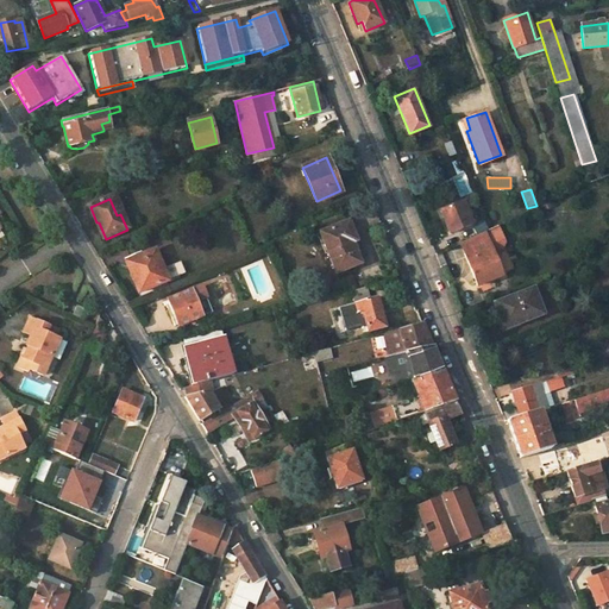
[(471,224),(462,201),(440,209),(450,233),(471,224)]
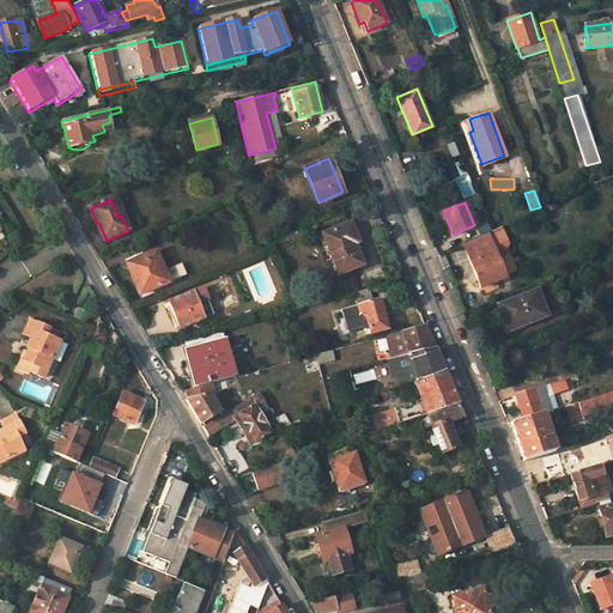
[(358,241),(350,222),(322,234),(338,273),(362,263),(353,243),(358,241)]
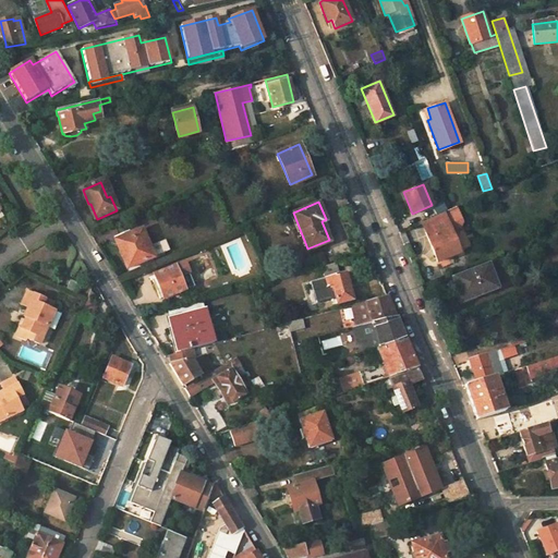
[(443,211),(421,222),(437,263),(459,254),(450,231),(459,228),(461,220),(455,205),(443,211)]
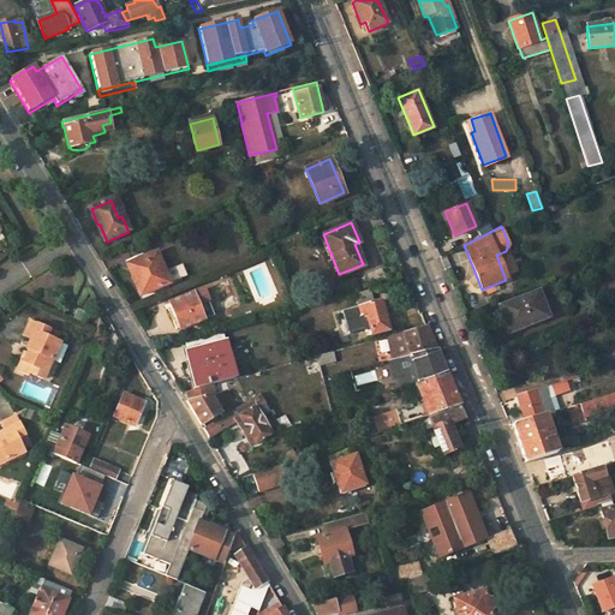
[(169,284),(156,252),(127,264),(141,296),(169,284)]
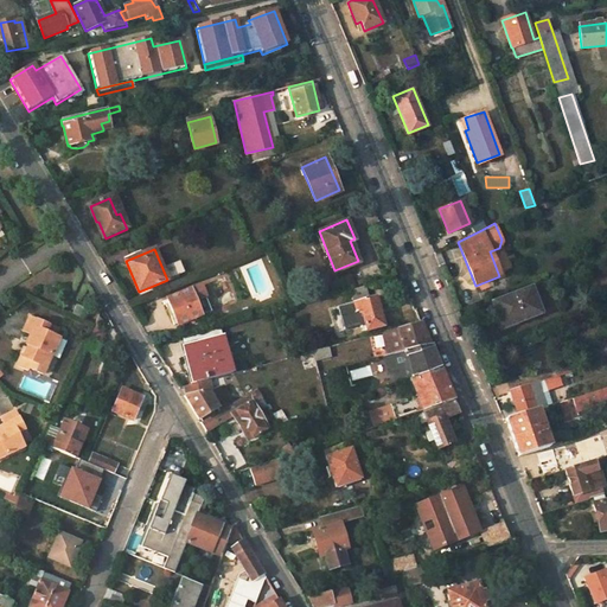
[(372,293),(370,283),(360,286),(363,295),(372,293)]
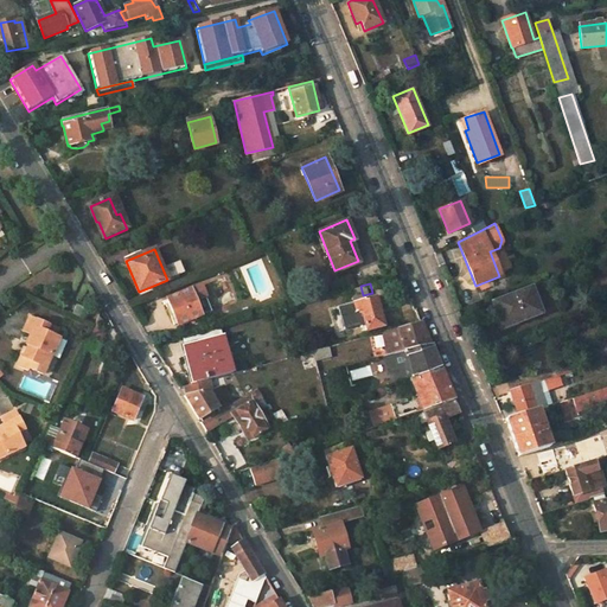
[(500,313),(505,326),(541,313),(530,286),(491,301),(497,314),(500,313)]
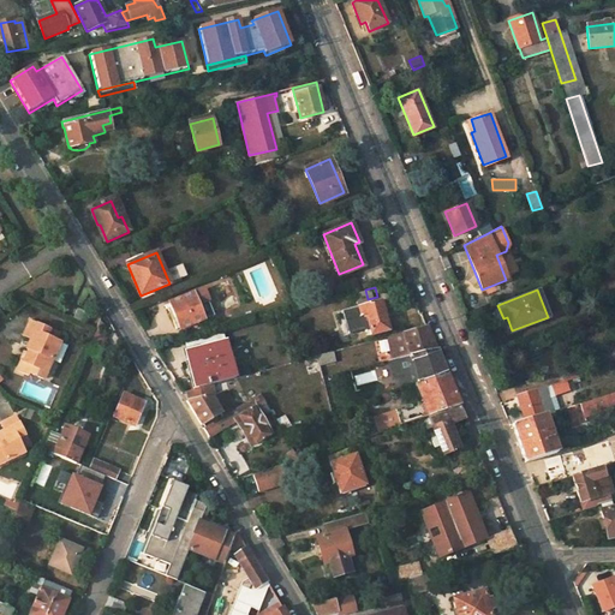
[(206,318),(193,292),(171,302),(174,312),(172,314),(178,328),(180,327),(181,328),(206,318)]
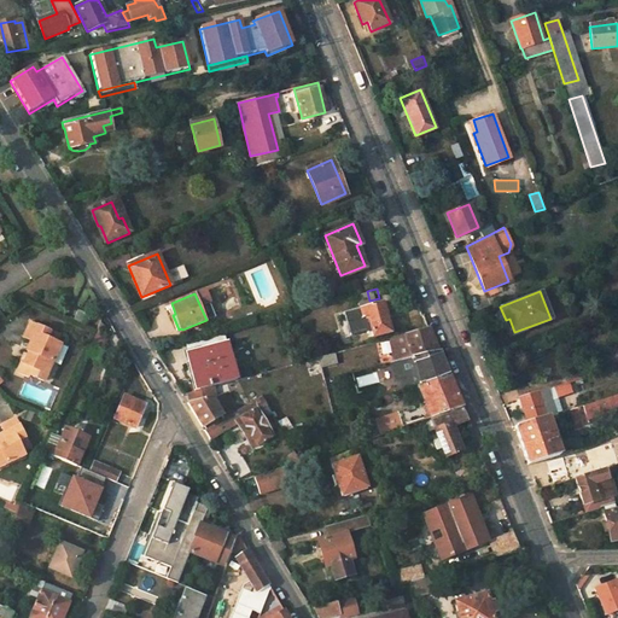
[(389,332),(382,301),(359,307),(362,321),(363,320),(367,332),(371,331),(372,337),(389,332)]
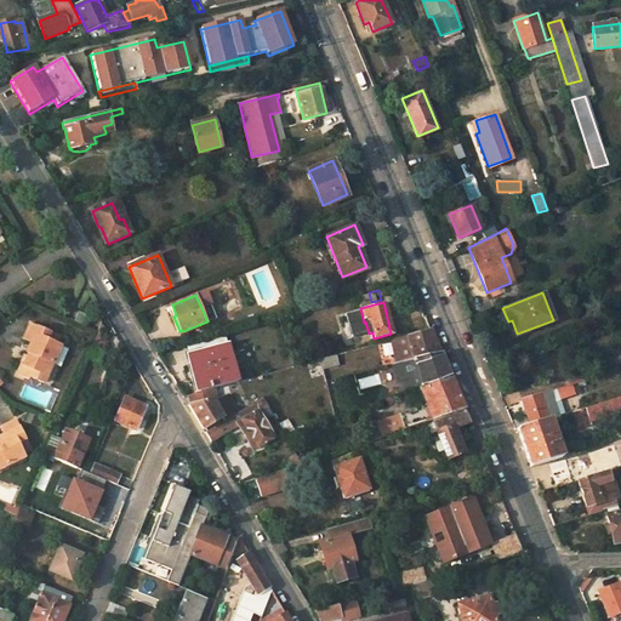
[(72,320),(85,326),(89,315),(75,309),(72,320)]
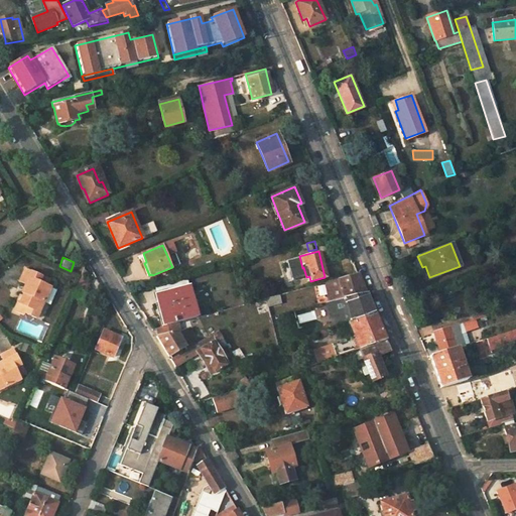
[(24,293),(23,295),(20,302),(20,303),(18,302),(14,311),(24,315),(25,313),(38,318),(44,301),(40,299),(46,286),(49,280),(25,270),(19,282),(25,284),(22,293),(24,293)]
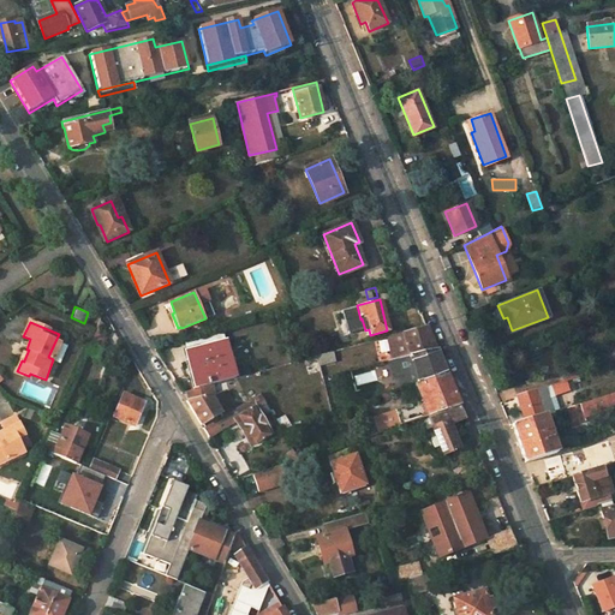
[(398,356),(399,360),(436,350),(427,326),(406,332),(415,352),(398,356)]
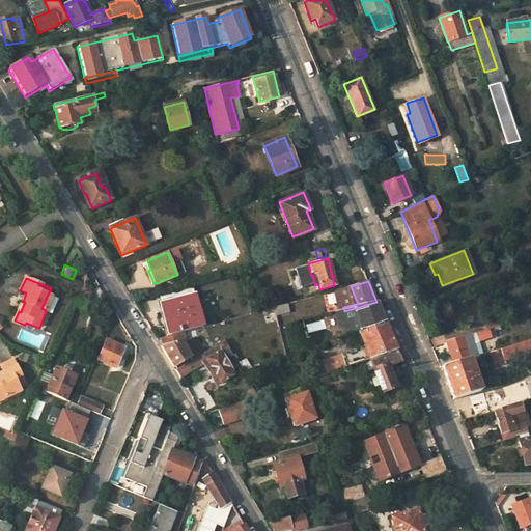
[(83,286),(81,294),(90,297),(92,289),(83,286)]
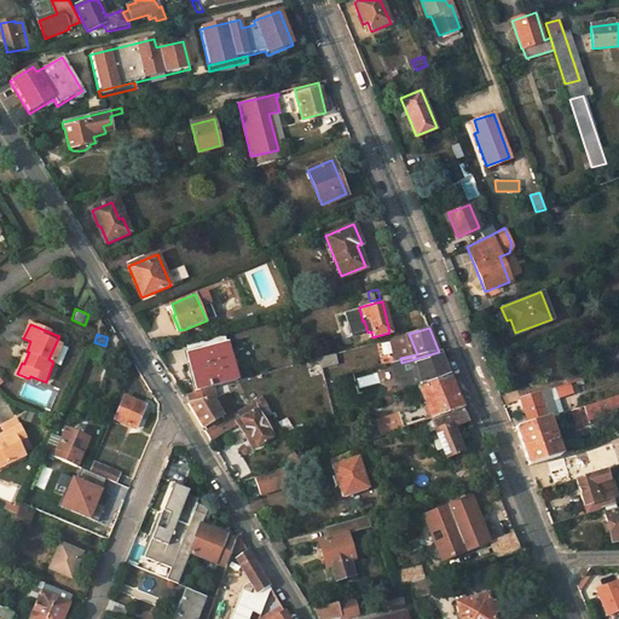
[(393,337),(400,358),(417,354),(409,334),(393,337)]
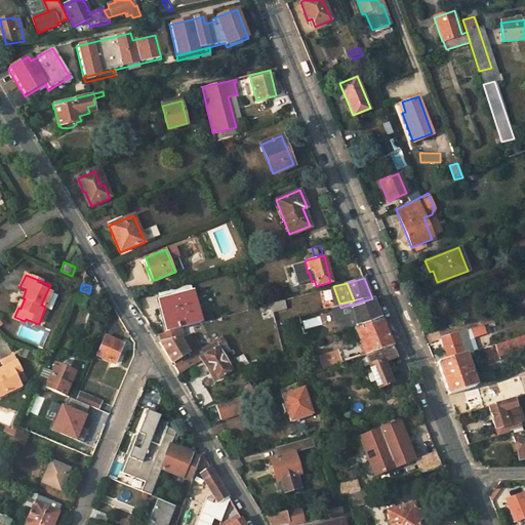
[(159,298),(163,311),(158,315),(162,320),(164,318),(167,330),(180,327),(200,322),(192,290),(159,298)]
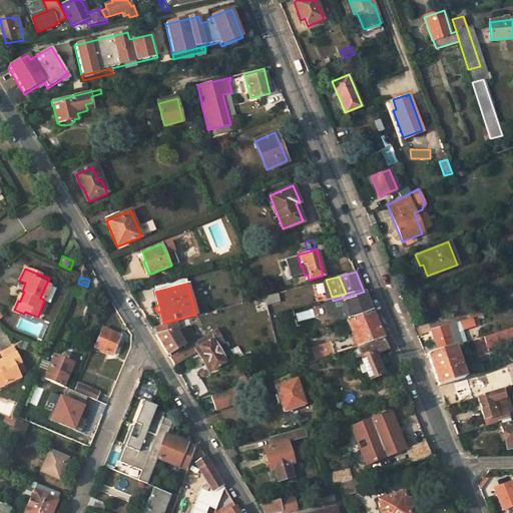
[(46,285),(40,298),(44,300),(50,286),(46,285)]
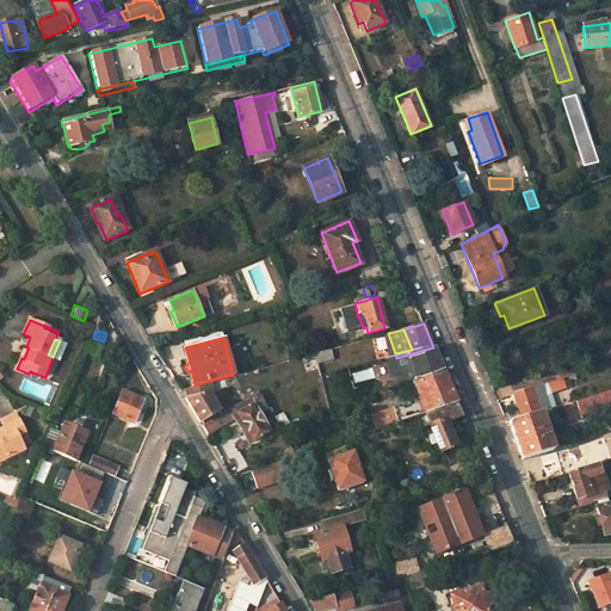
[(433,347),(396,358),(402,376),(406,384),(413,383),(444,372),(433,347)]
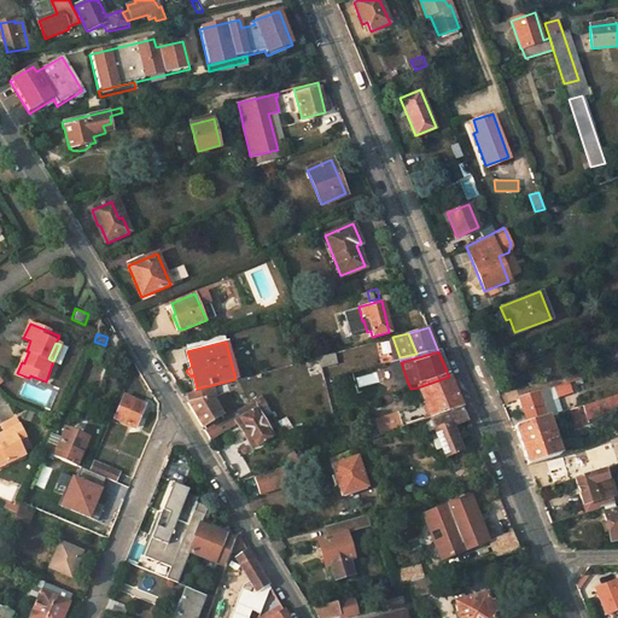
[(336,363),(333,353),(318,357),(320,367),(336,363)]
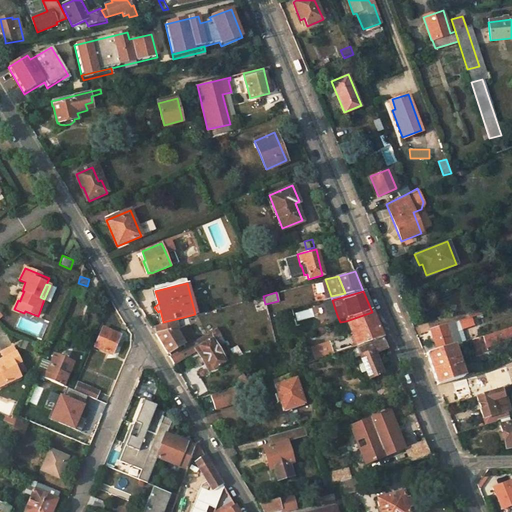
[(337,315),(332,300),(322,302),(328,317),(337,315)]
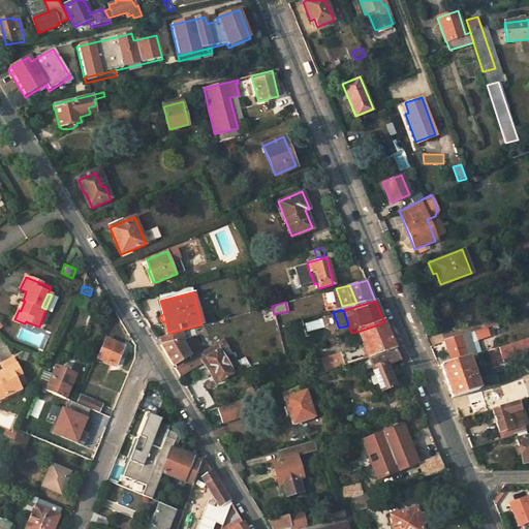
[(362,334),(366,345),(340,353),(344,366),(355,362),(395,348),(384,322),(358,332),(359,335),(362,334)]
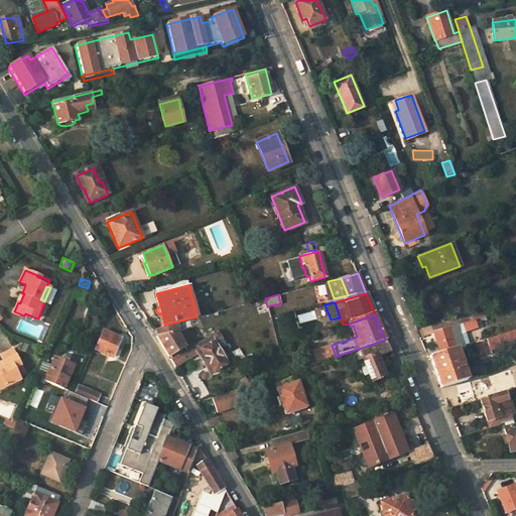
[(478,318),(463,324),(465,332),(478,328),(476,321),(479,321),(478,318)]
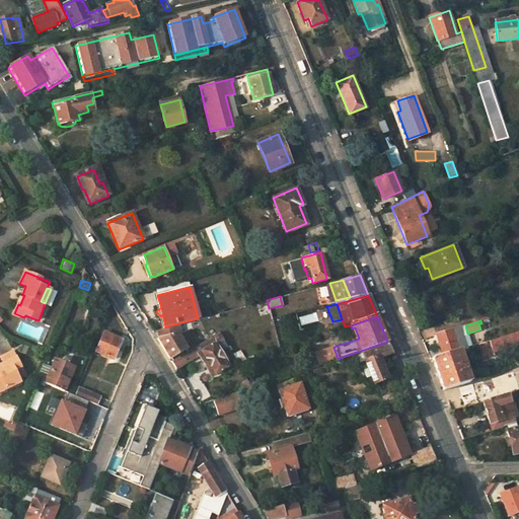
[(180,332),(178,323),(165,326),(159,328),(161,337),(156,338),(161,346),(169,359),(197,343),(190,330),(181,335),(180,332)]
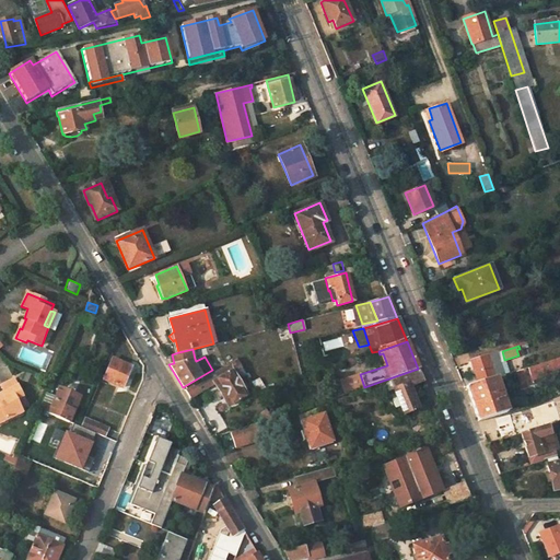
[(475,375),(461,380),(464,387),(466,387),(496,377),(492,368),(497,366),(492,354),(470,361),(475,375)]
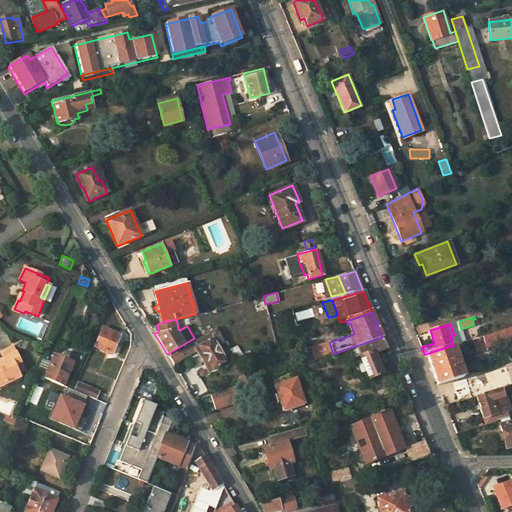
[(102,327),(94,346),(111,354),(119,334),(102,327)]
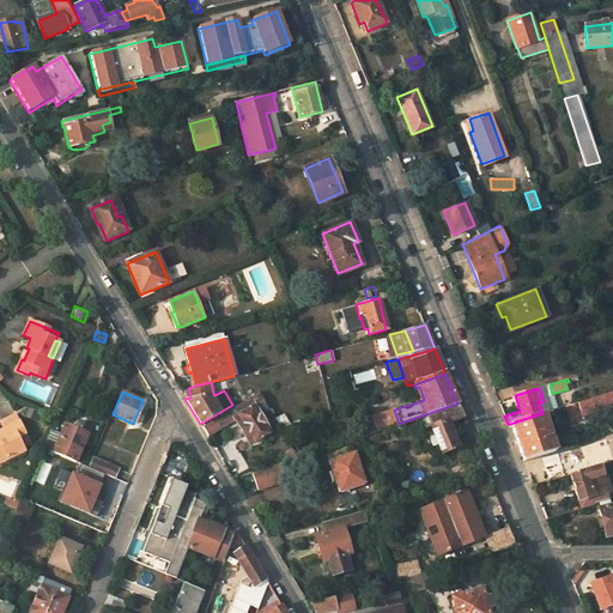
[(201,426),(207,436),(229,423),(229,422),(235,418),(240,428),(244,436),(249,444),(269,434),(253,404),(261,398),(259,393),(201,426)]
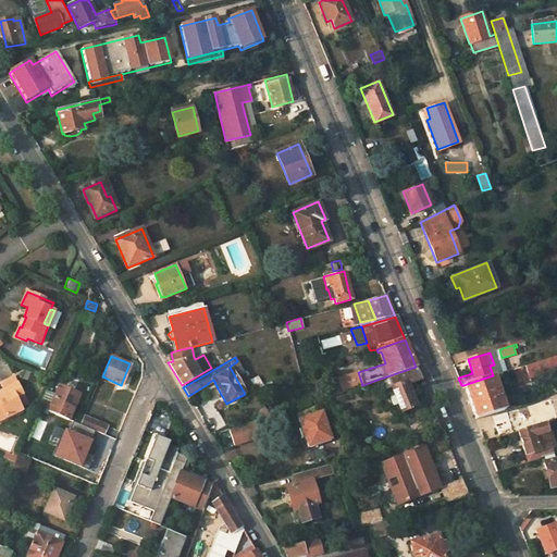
[(515,369),(521,392),(532,388),(531,382),(534,381),(533,375),(541,373),(540,370),(548,368),(546,359),(515,369)]
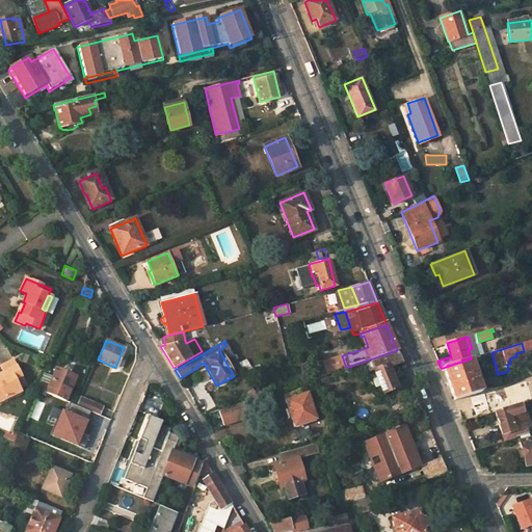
[(374,370),(377,377),(372,379),(376,388),(380,386),(383,393),(397,388),(388,364),(401,360),(397,350),(357,364),(362,374),(374,370)]
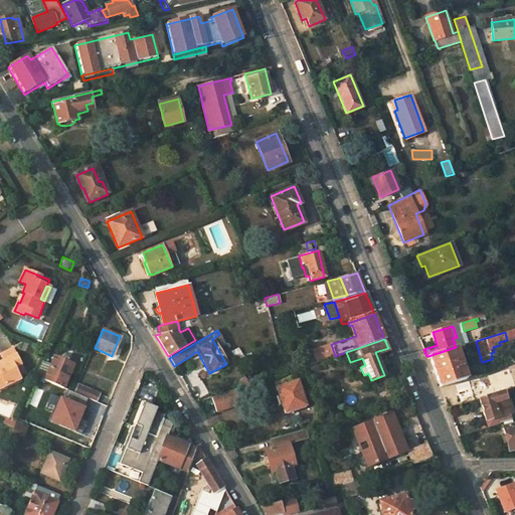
[(335,356),(331,344),(315,350),(318,361),(335,356)]
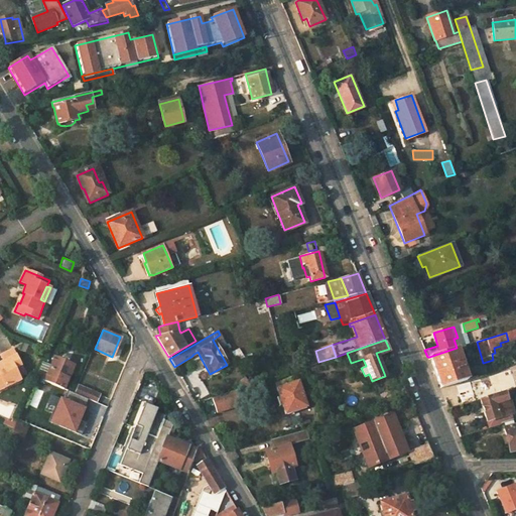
[(87,346),(84,354),(90,356),(93,349),(87,346)]
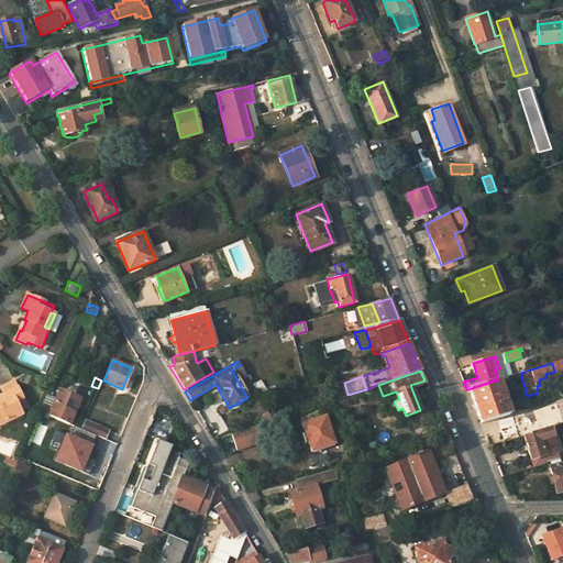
[(498,379),(504,396),(509,395),(504,378),(498,379)]
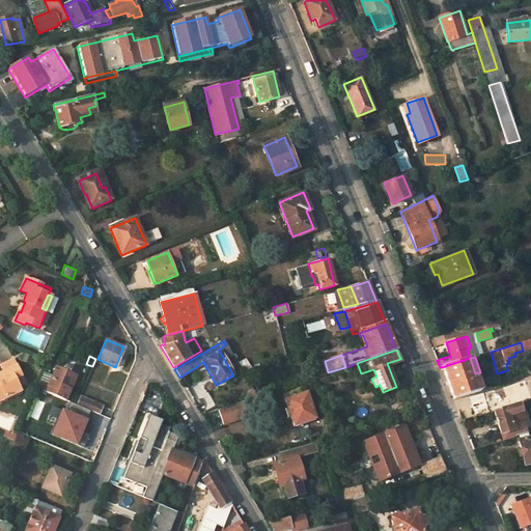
[(453,399),(480,391),(475,373),(470,358),(442,367),(449,388),(453,399)]
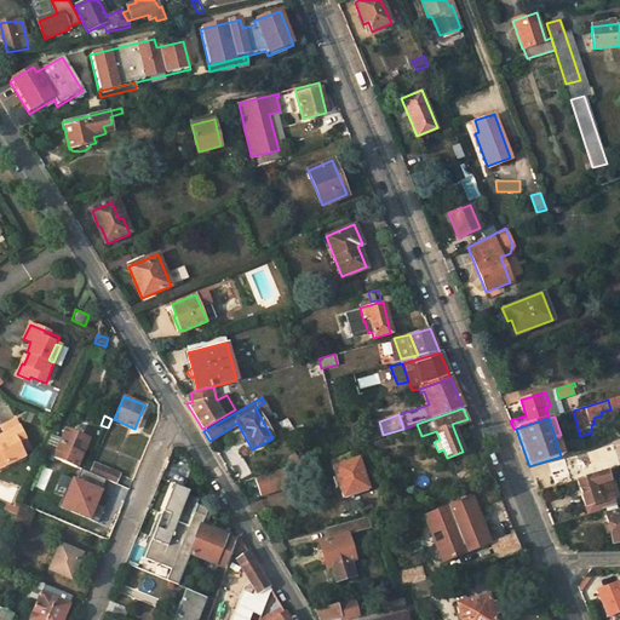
[(6,460),(29,451),(13,420),(0,428),(5,435),(0,436),(0,469),(9,465),(6,460)]
